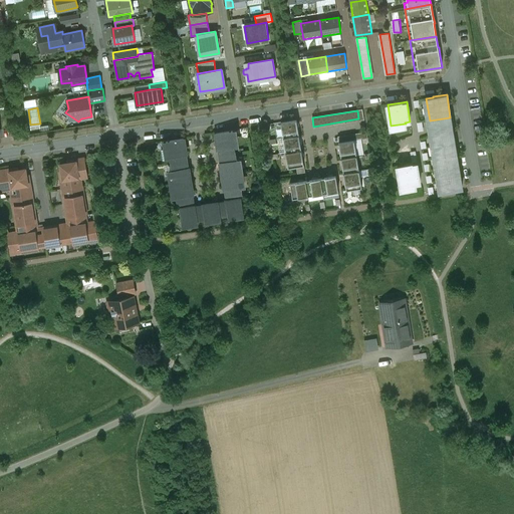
[(296,119),(281,121),(283,138),(299,135),(296,119)]
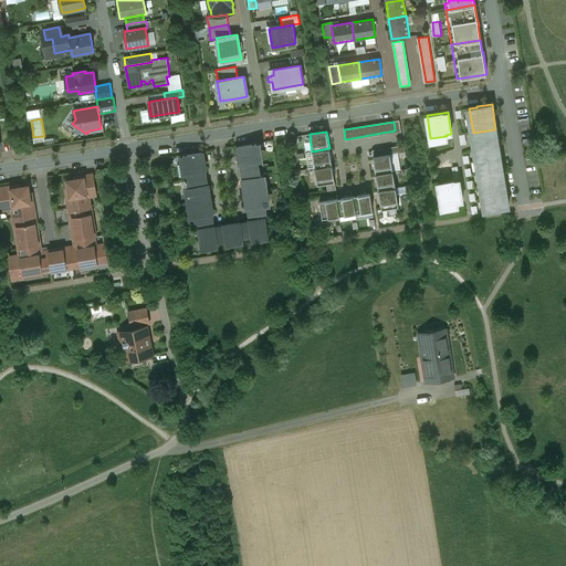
[(498,139),(475,147),(486,211),(509,208),(498,139)]
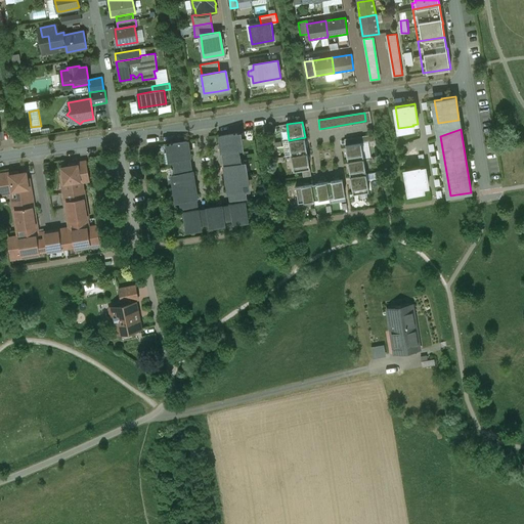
[(237,132),(219,135),(222,153),(223,153),(224,159),(238,157),(237,150),(241,149),(237,132)]
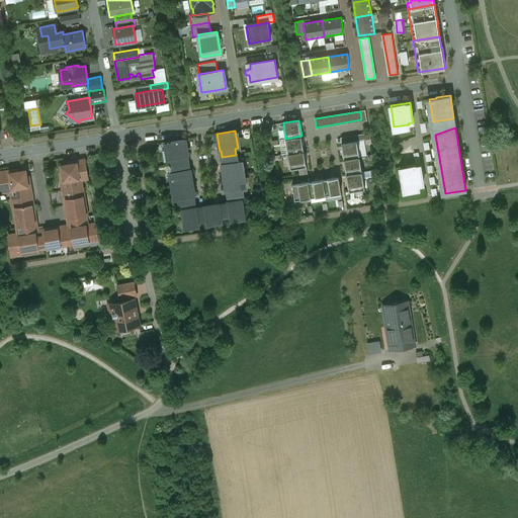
[(301,136),(285,139),(288,153),(304,151),(301,136)]
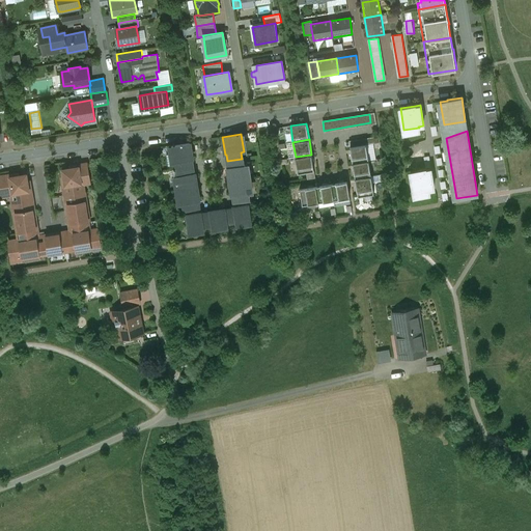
[(190,142),(171,145),(174,163),(176,162),(177,169),(192,166),(191,160),(193,160),(190,142)]
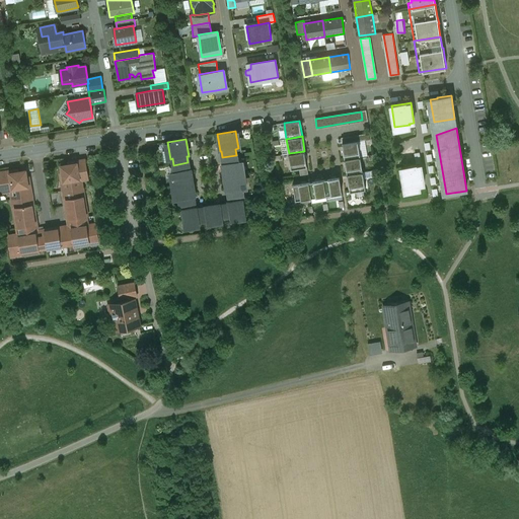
[(358,141),(342,144),(345,159),(360,156),(358,141)]
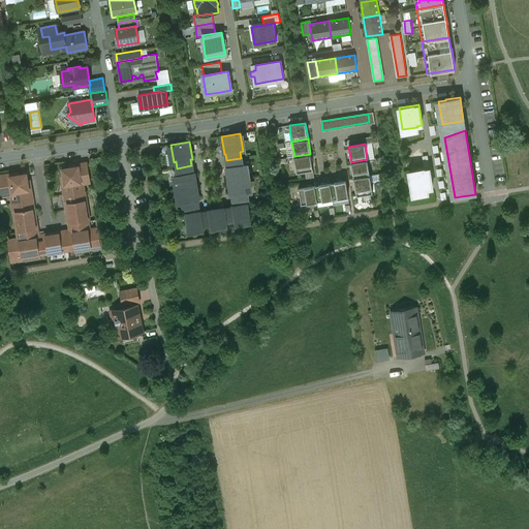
[(310,154),(294,156),(297,173),(305,172),(313,169),(310,154)]
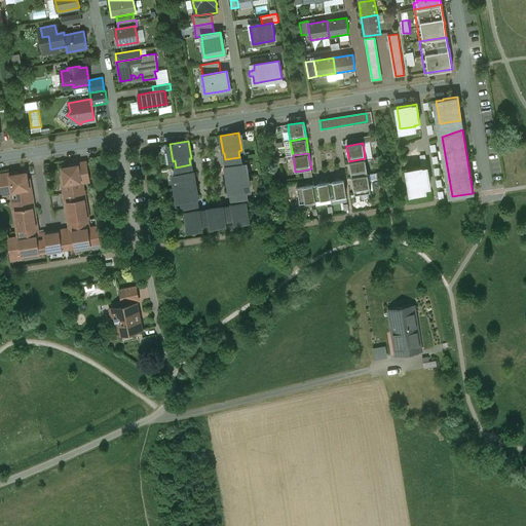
[(240,162),(239,157),(225,159),(226,165),(225,165),(227,180),(246,177),(242,162),(240,162)]
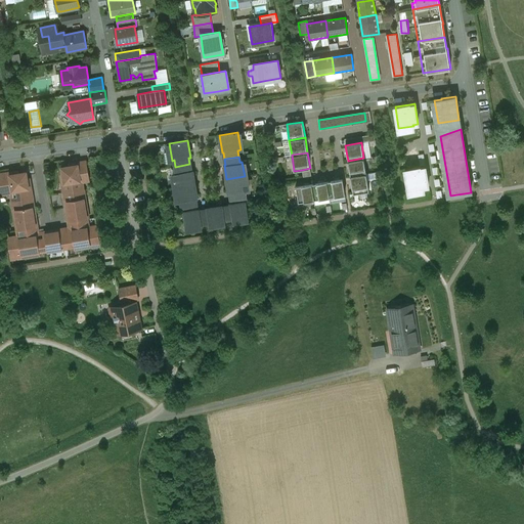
[(363,158),(348,161),(350,176),(366,173),(363,158)]
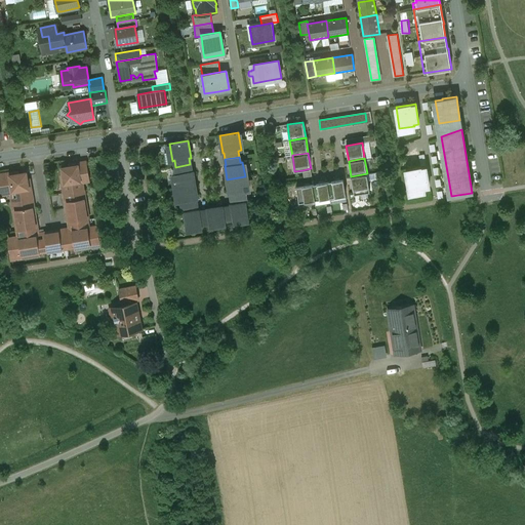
[(87,163),(78,164),(81,182),(89,179),(87,163)]
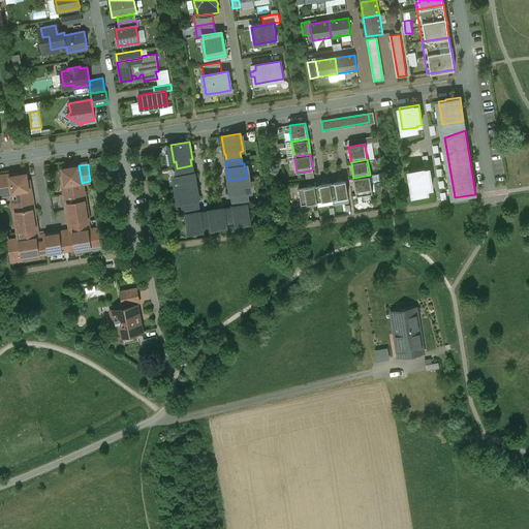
[(82,183),(79,165),(62,168),(63,176),(61,177),(62,186),(66,185),(82,183)]
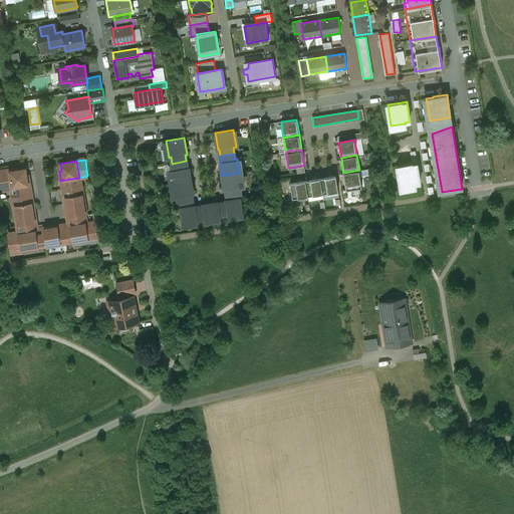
[(186,161),(172,164),(173,170),(171,170),(173,184),(191,181),(189,167),(187,167),(186,161)]
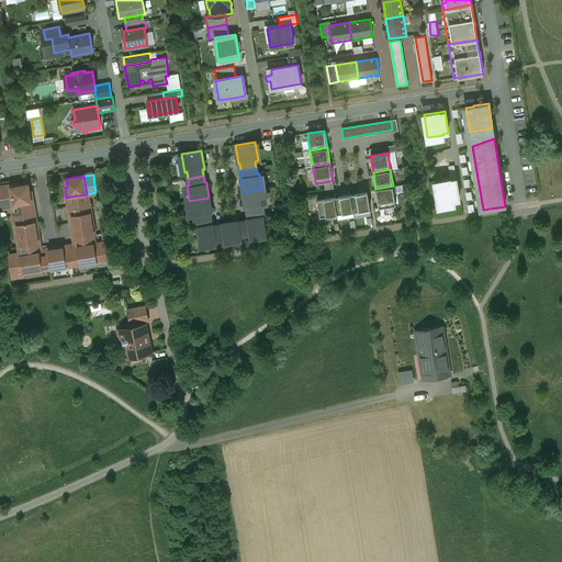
[(450,178),(435,181),(438,204),(454,202),(454,201),(459,200),(456,178),(450,179),(450,178)]
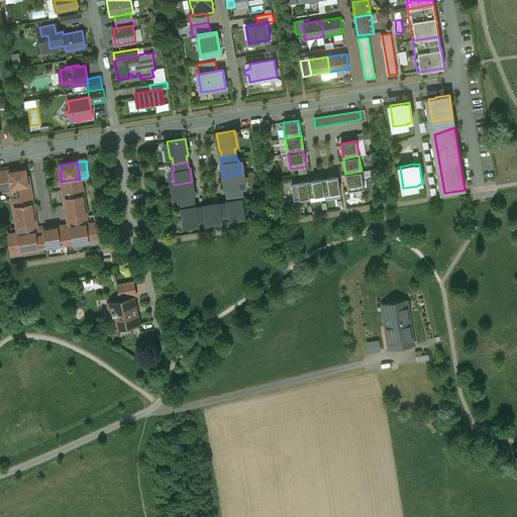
[(18,169),(9,170),(9,172),(12,186),(12,189),(28,186),(25,170),(18,171),(18,169)]
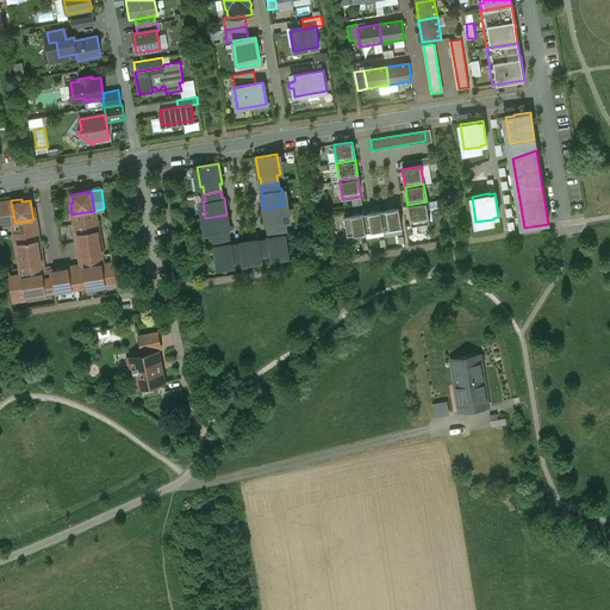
[(427,201),(408,205),(411,225),(430,222),(427,201)]
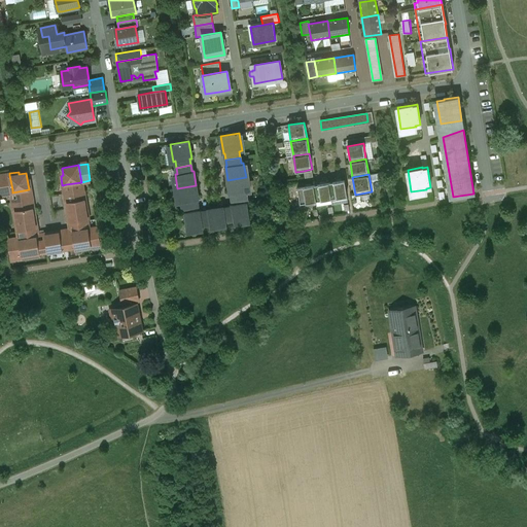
[(9,175),(0,176),(0,183),(1,191),(12,189),(9,175)]
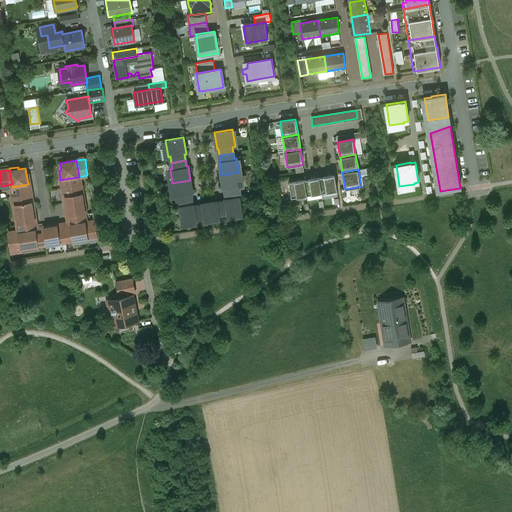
[(239,172),(221,175),(224,189),(225,189),(226,195),(240,193),(239,187),(241,186),(239,172)]
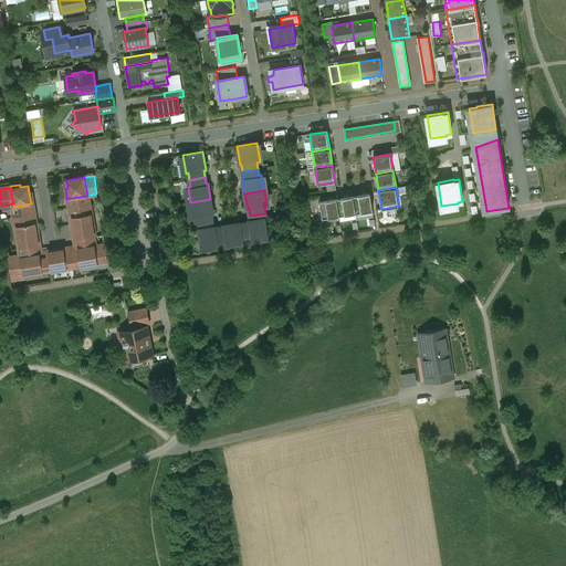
[(369,192),(353,196),(356,212),(373,210),(369,192)]
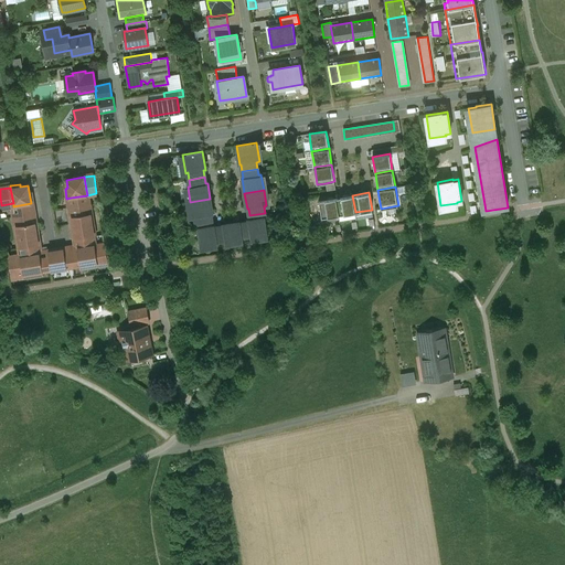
[(87,195),(71,198),(72,206),(88,204),(87,195)]
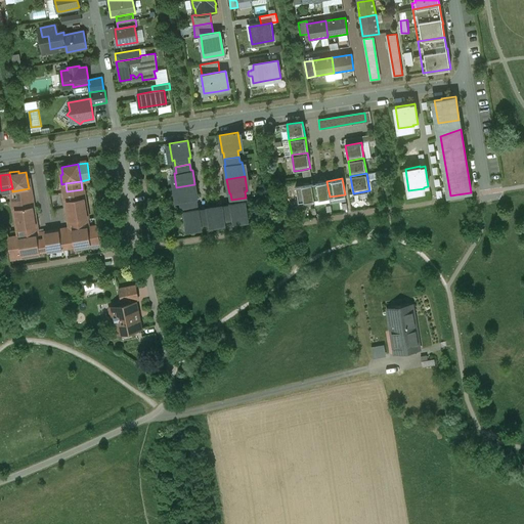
[(326,181),(311,183),(314,200),(330,197),(326,181)]
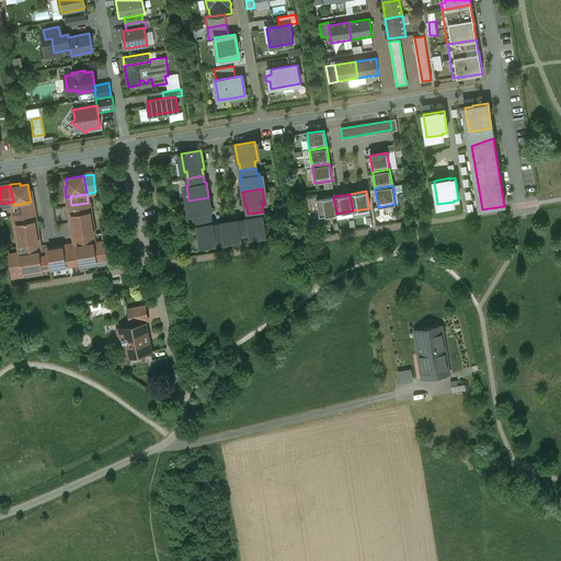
[(333,196),(317,199),(319,216),(336,214),(333,196)]
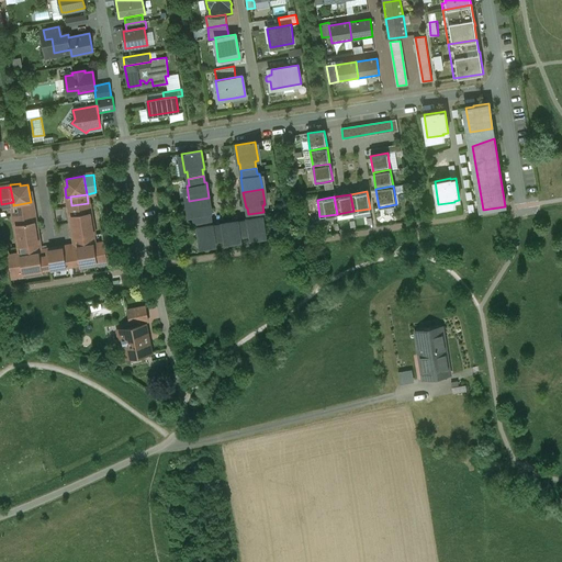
[(209,198),(189,201),(192,216),(194,216),(195,223),(211,220),(210,213),(211,213),(209,198)]
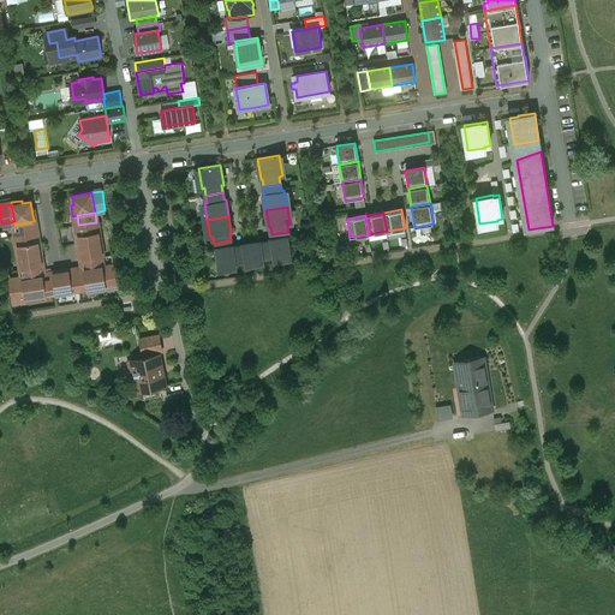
[(34,221),(15,225),(16,236),(18,236),(36,232),(34,221)]
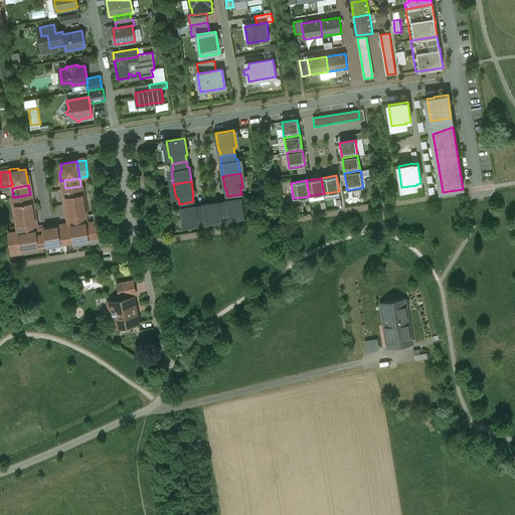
[(65,188),(66,197),(81,194),(80,186),(65,188)]
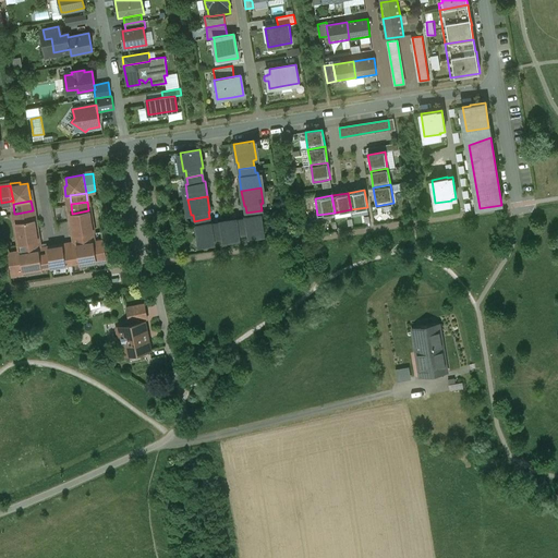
[(33,210),(16,214),(17,222),(14,222),(15,232),(17,232),(19,237),(36,234),(35,227),(37,227),(36,219),(34,219),(33,210)]
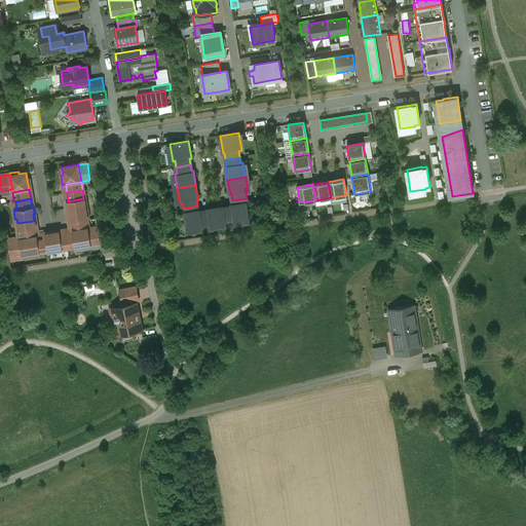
[(68,201),(65,201),(66,209),(68,209),(69,215),(86,213),(85,208),(87,208),(85,198),(83,198),(68,201)]
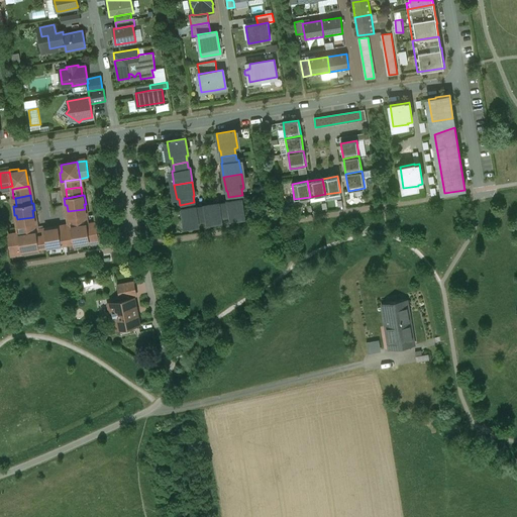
[(242,199),(226,201),(227,203),(220,204),(222,216),(228,215),(229,217),(245,214),(242,199)]
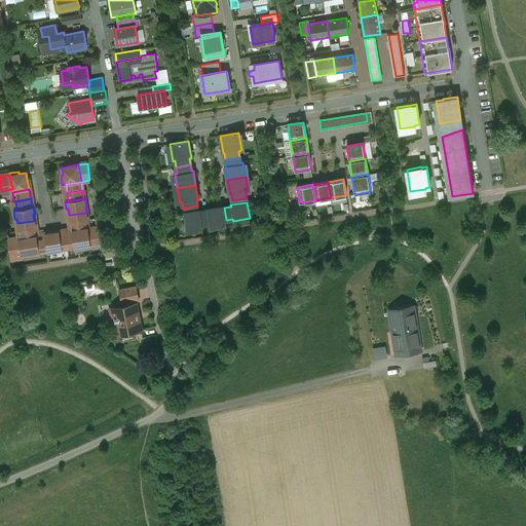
[(224,205),(207,209),(208,210),(210,222),(209,222),(210,225),(226,222),(226,220),(224,208),(224,205)]
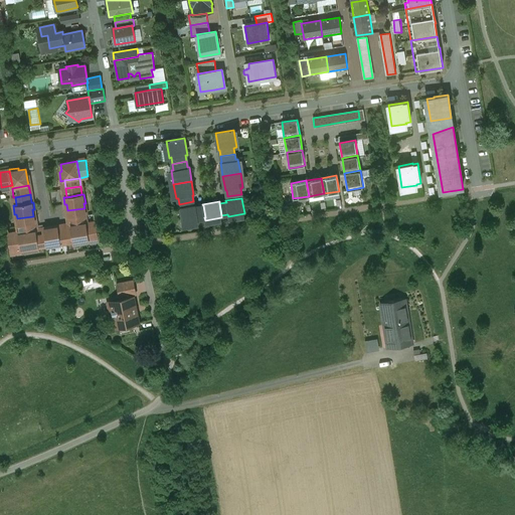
[(196,205),(180,208),(182,223),(198,221),(198,218),(204,217),(205,217),(203,205),(196,206),(196,205)]
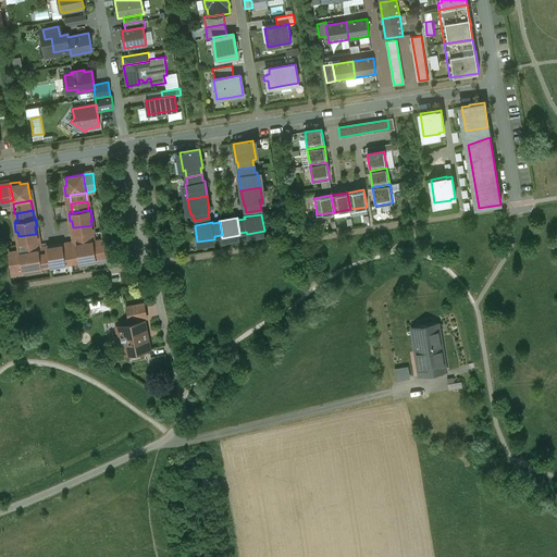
[(91,225),(73,227),(74,235),(91,233),(93,233),(91,225)]
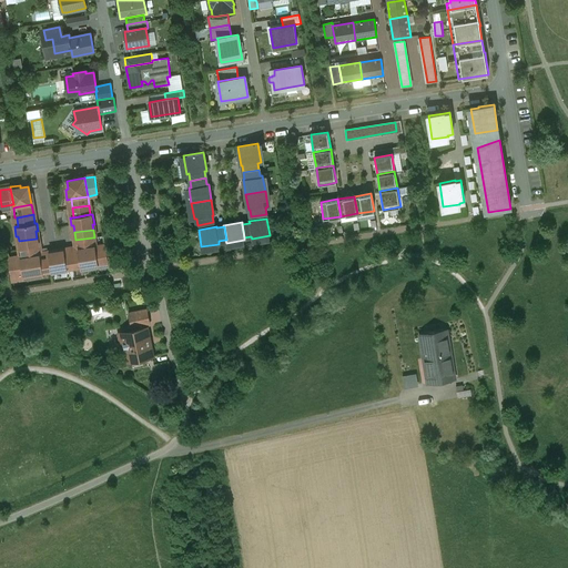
[(93,237),(75,240),(78,250),(94,246),(93,237)]
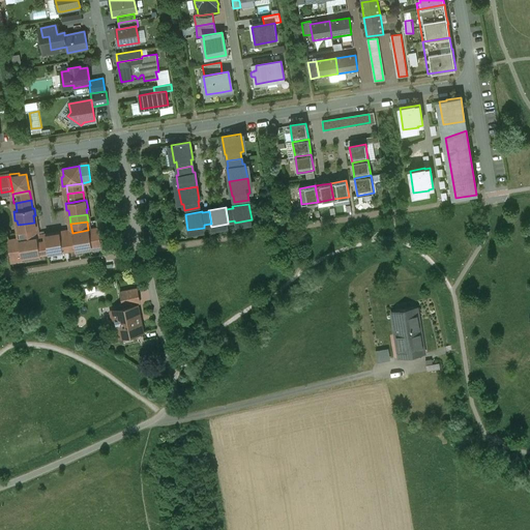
[(34,223),(18,225),(19,232),(35,230),(34,223)]
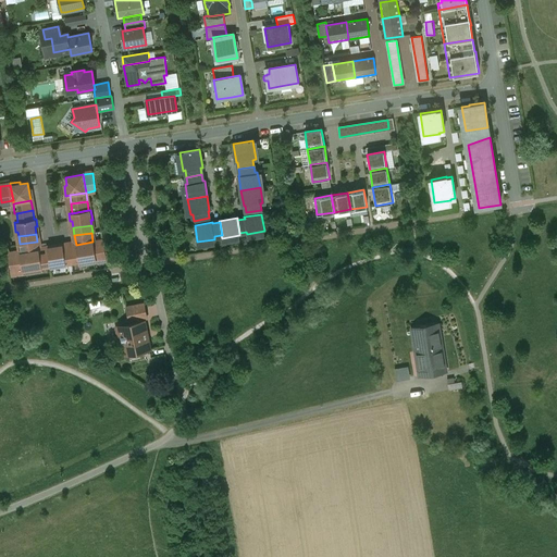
[(37,242),(20,244),(21,252),(39,249),(37,242)]
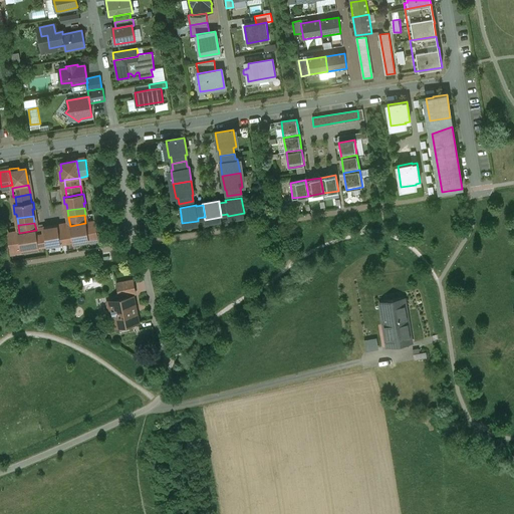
[(85,223),(70,226),(71,230),(72,241),(73,243),(80,241),(80,243),(89,242),(88,239),(86,226),(85,223)]
